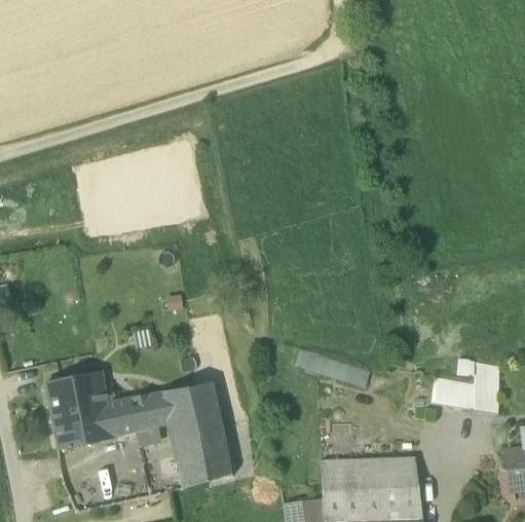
[(181,293),(166,295),(169,309),(183,307),(181,293)]
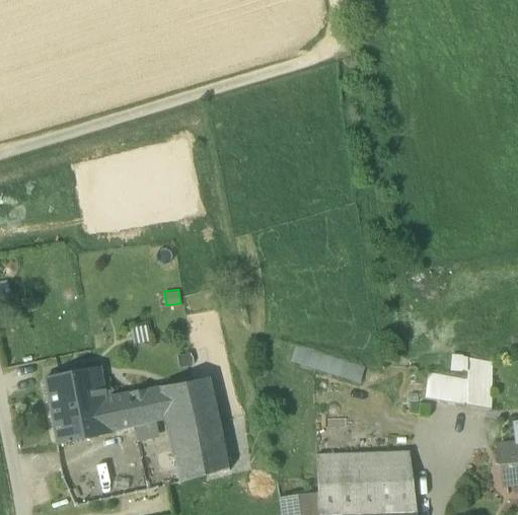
[(291,360),(360,381),(365,366),(295,345),(291,360)]
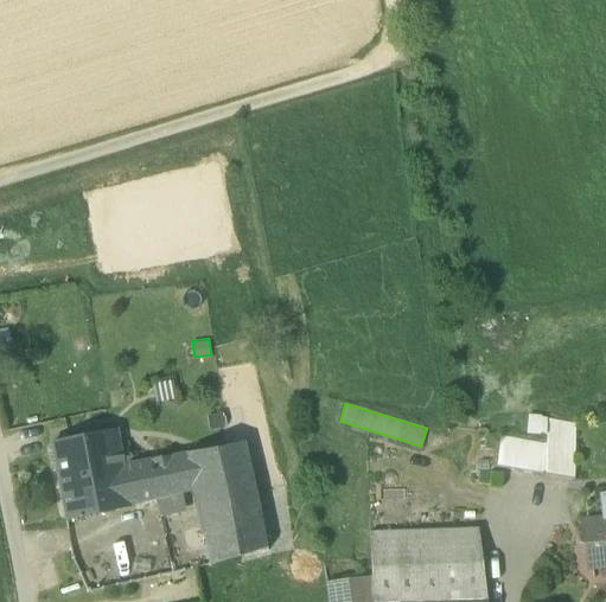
[(547,434),(548,417),(542,414),(528,414),(527,433),(547,434)]
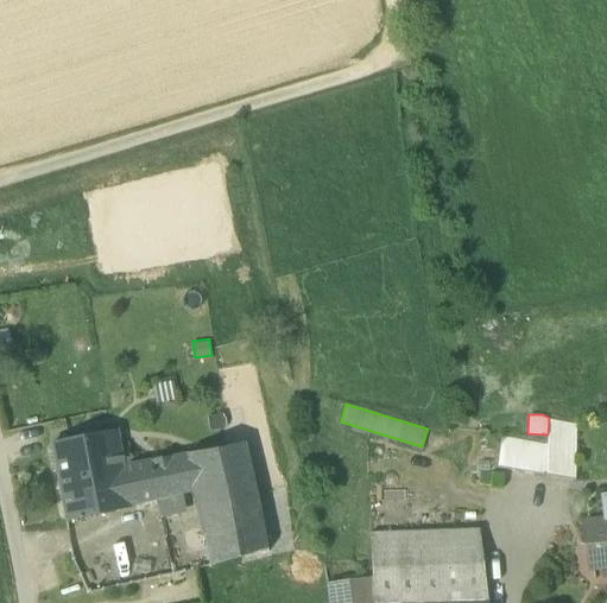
[(498,465),(574,478),(576,424),(549,418),(548,435),(548,443),(501,436),(498,465)]
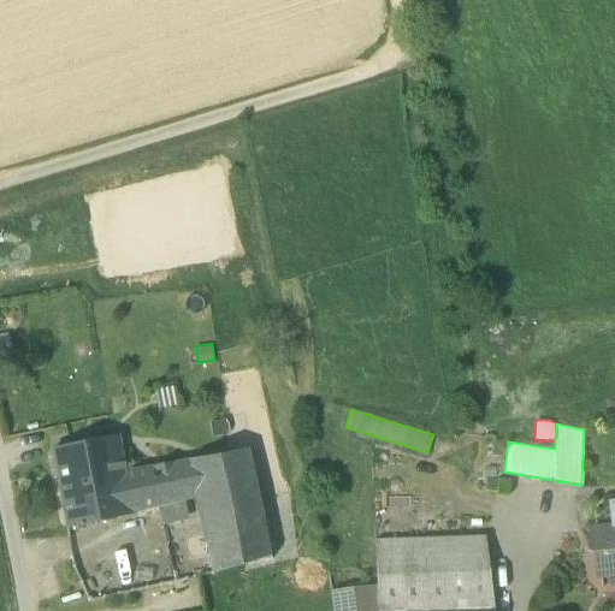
[(67,523),(132,509),(124,470),(117,434),(52,449),(67,523)]
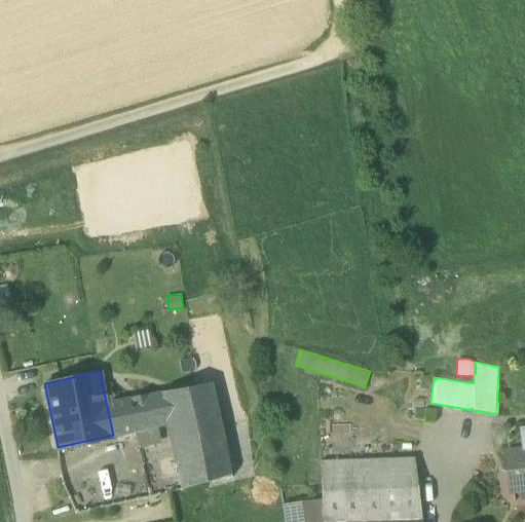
[(176,454),(182,486),(229,472),(210,380),(161,390),(169,423),(176,454)]
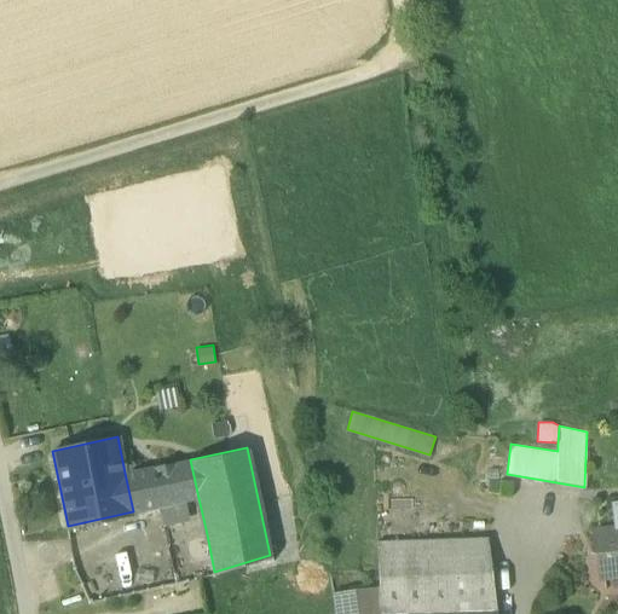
[(190,459),(125,473),(133,511),(160,507),(186,500),(198,498),(190,459)]
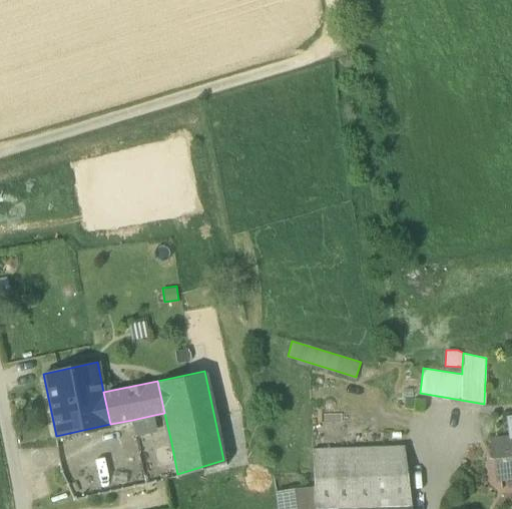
[(154,415),(132,420),(136,435),(157,431),(154,415)]
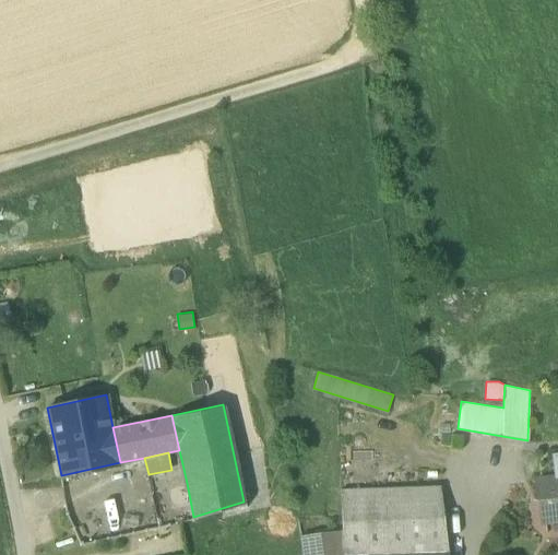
[(543,520),(557,518),(557,476),(556,476),(537,479),(539,500),(546,499),(548,518),(542,518),(543,520)]
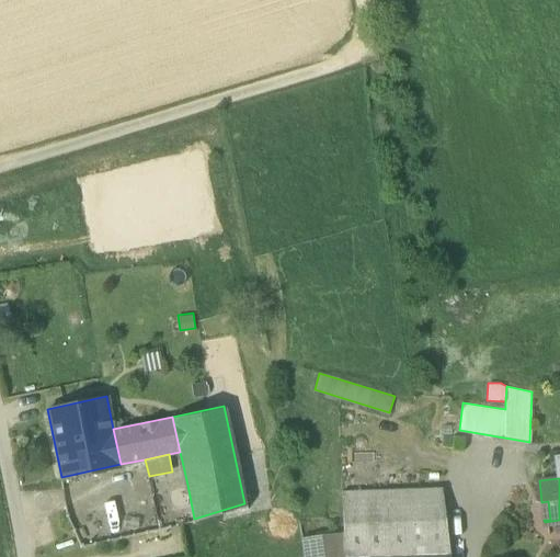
[(343,532),(342,532),(343,556),(450,556),(448,538),(443,486),(342,490),(343,532)]
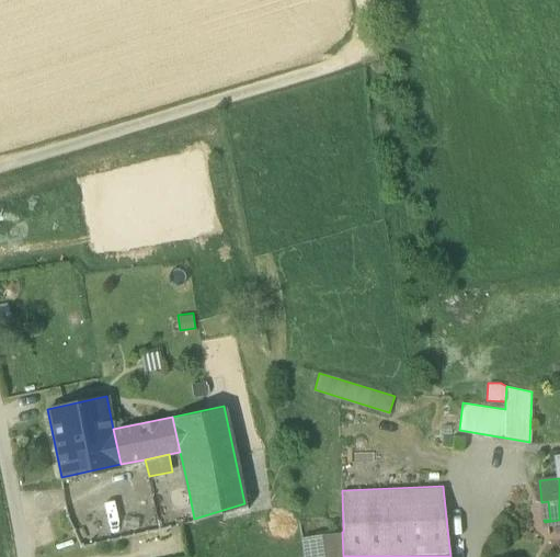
[(343,556),(342,532),(341,532),(341,531),(301,536),(304,556),(343,556)]
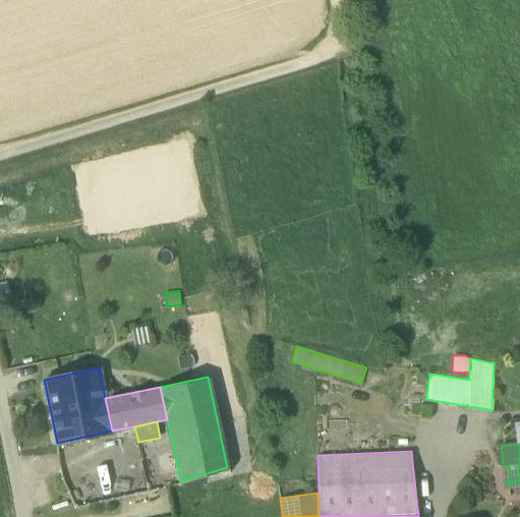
All buildings are outlined.
